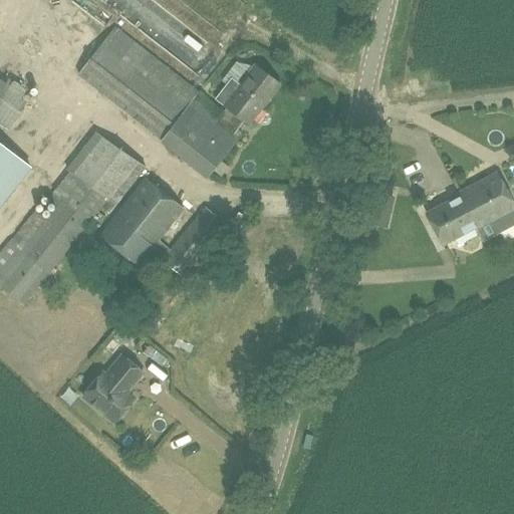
[(199,91),(115,27),(78,74),(209,176),(242,134),(238,130),(220,115),(195,96),(199,91)]
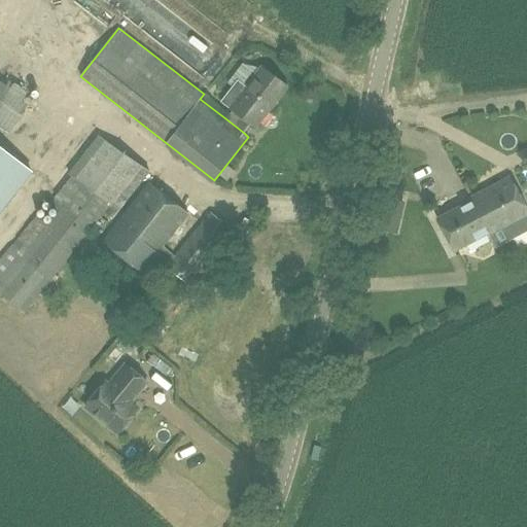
[(233,109),(225,118),(244,133),(251,124),(256,127),(273,106),(271,104),(275,99),(277,101),(288,85),(262,66),(246,86),(239,80),(221,101),(233,109)]
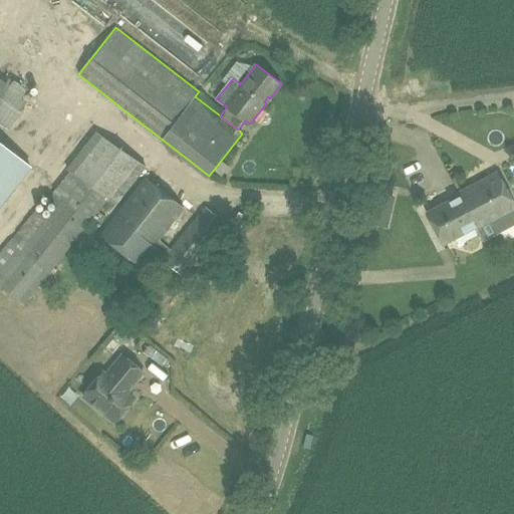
[(0,124),(9,131),(26,103),(23,101),(23,85),(0,70),(0,124)]
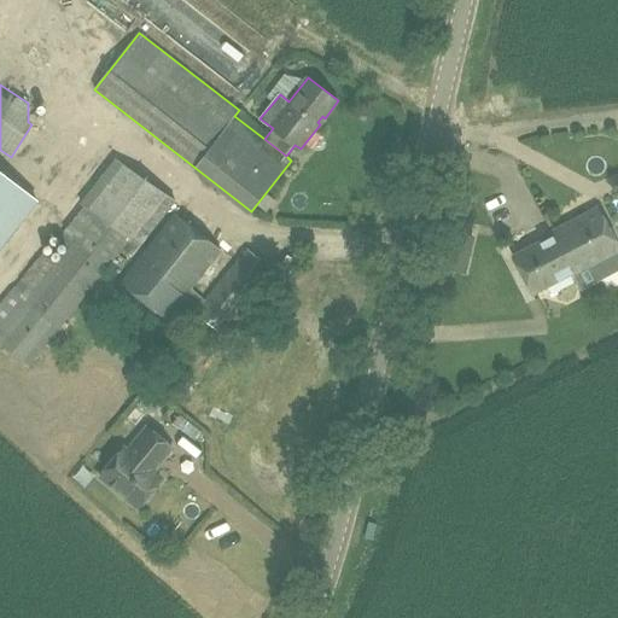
[(141,246),(175,202),(117,157),(82,202),(86,204),(0,312),(0,343),(30,367),(117,256),(127,263),(140,246),(141,246)]
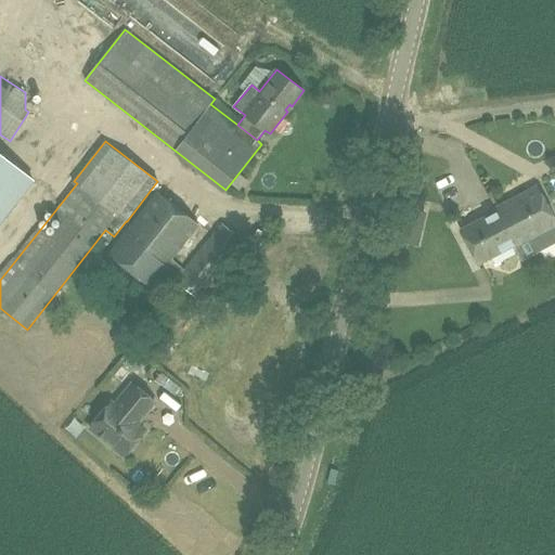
[(0,221),(33,180),(0,154),(0,221)]
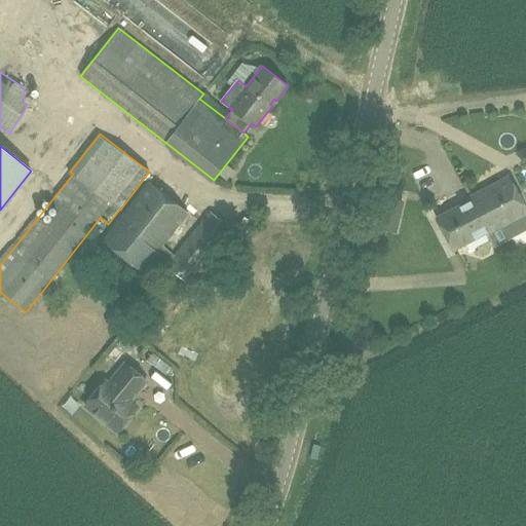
[(468,197),(488,233),(494,230),(500,241),(525,227),(525,217),(525,214),(506,177),(468,197)]
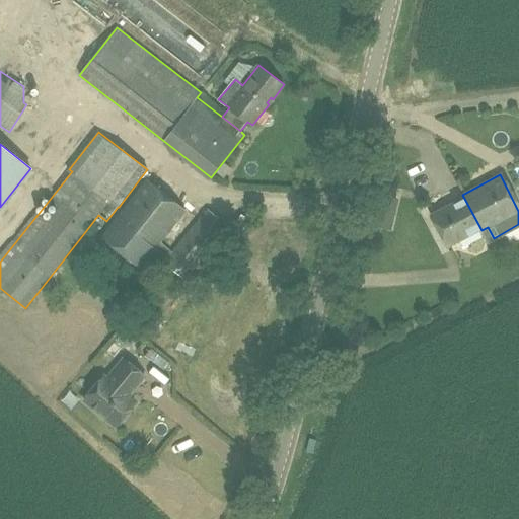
[(162,246),(158,243),(186,208),(147,178),(101,238),(141,269),(153,252),(186,278),(228,223),(207,207),(172,250),(164,244),(162,246)]
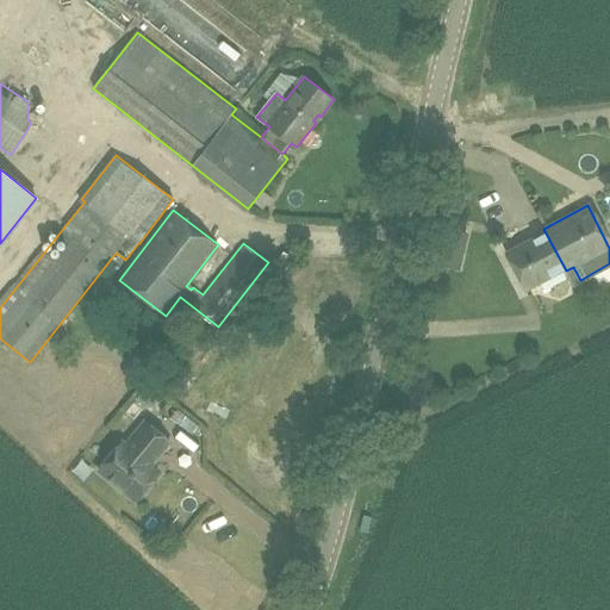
[(564,272),(566,271),(543,229),(541,230),(542,232),(504,253),(523,290),(561,269),(564,272)]
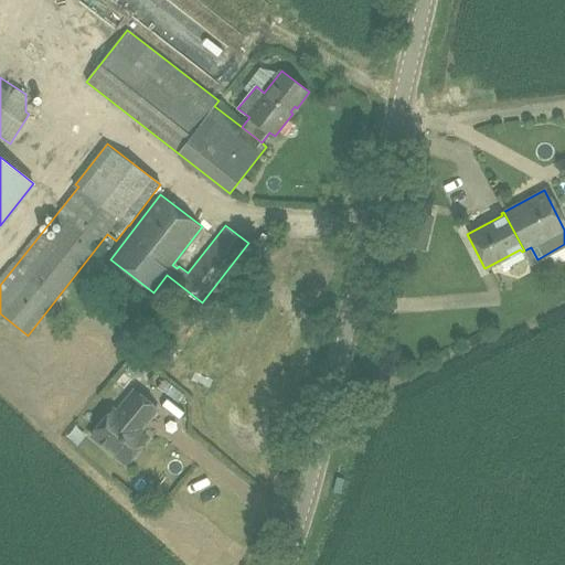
[(425,249),(432,217),(418,215),(412,246),(425,249)]
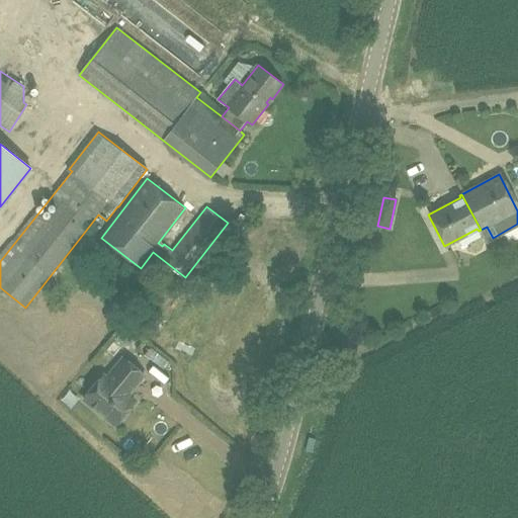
[(132,398),(148,377),(123,358),(107,378),(104,375),(84,402),(115,427),(136,401),(132,398)]
